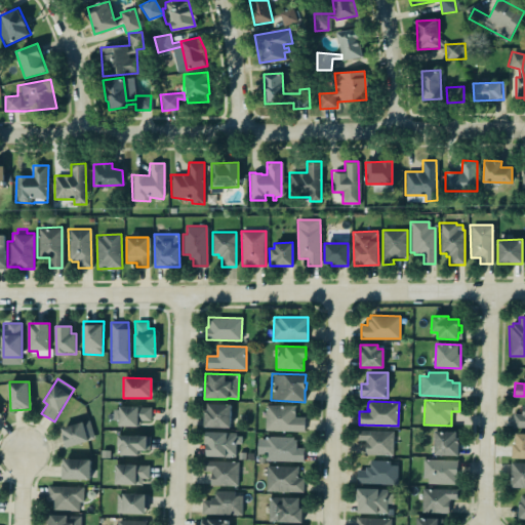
[(524,428),(512,428),(513,413),(522,413),(522,406),(524,406),(524,403),(524,428)]
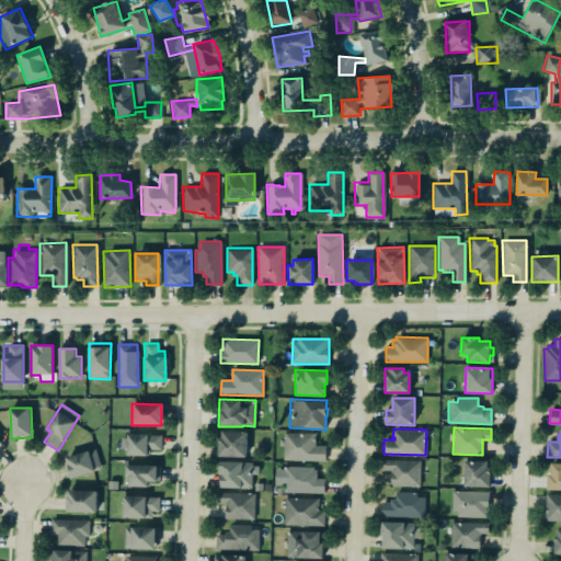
[(217,456),(218,437),(220,437),(220,432),(245,432),(244,457),(217,456)]
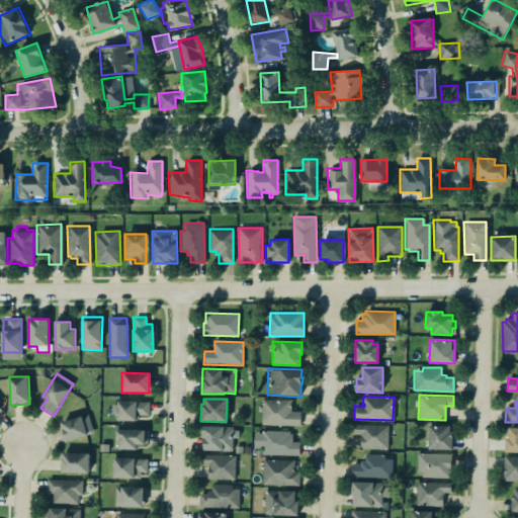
[(299,411),(299,425),(261,424),(261,400),(290,400),(289,411),(299,411)]
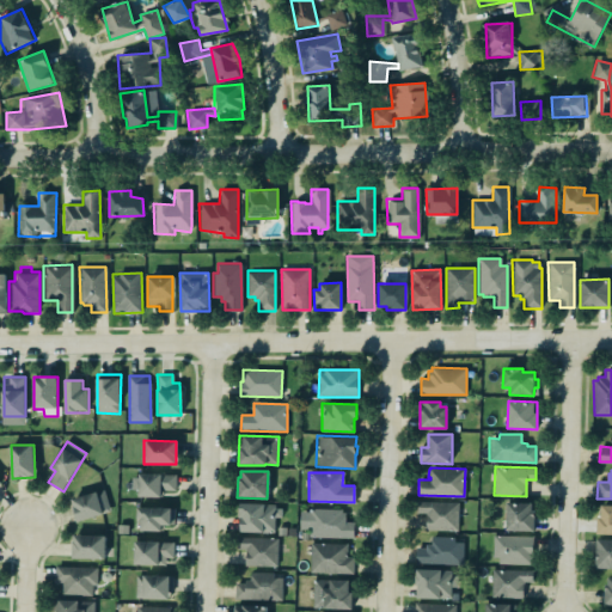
[(138,473),(175,475),(173,490),(161,490),(161,497),(138,497),(138,473)]
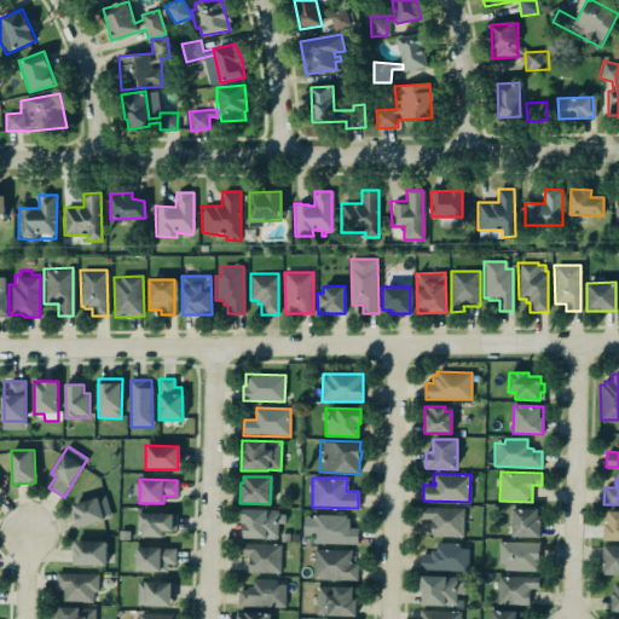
[(70,505),(104,496),(110,516),(103,519),(103,520),(75,528),(70,512),(73,512),(70,505)]
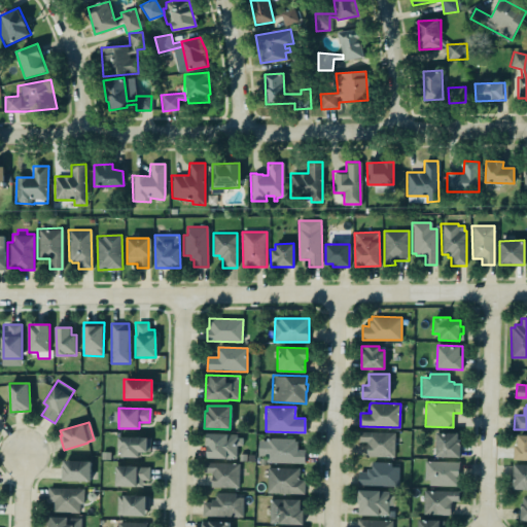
[(395,433),(360,432),(360,442),(367,443),(367,457),(394,458),(395,433)]
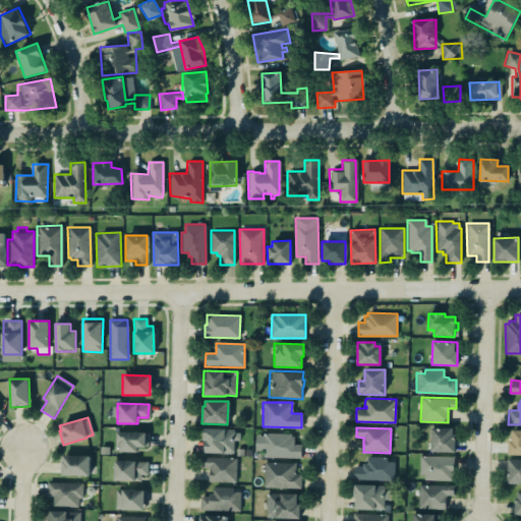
[(430,427),(452,427),(452,435),(455,435),(454,452),(430,452),(430,427)]
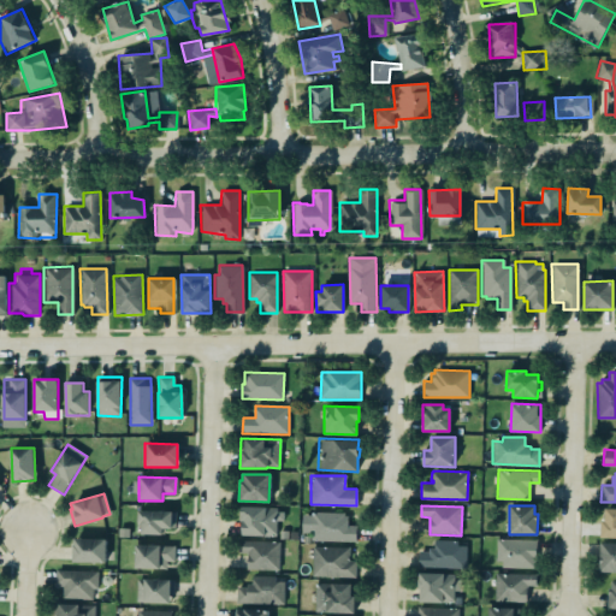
[(277,521),(284,521),(284,508),(242,508),(242,535),(277,537),(277,521)]
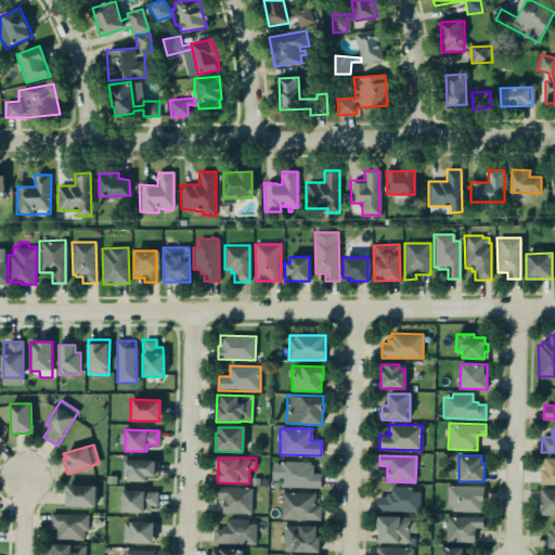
[(544,457),(554,457),(554,485),(542,485),(542,469),(544,469),(544,457)]
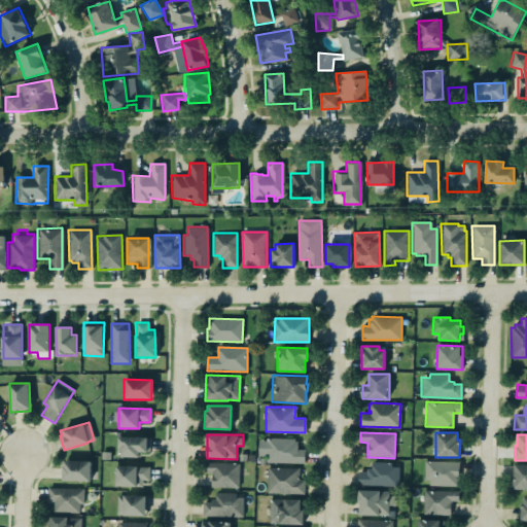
[(117,436),(149,437),(149,451),(146,452),(146,453),(139,453),(140,457),(138,457),(138,458),(119,457),(119,448),(116,447),(117,436)]
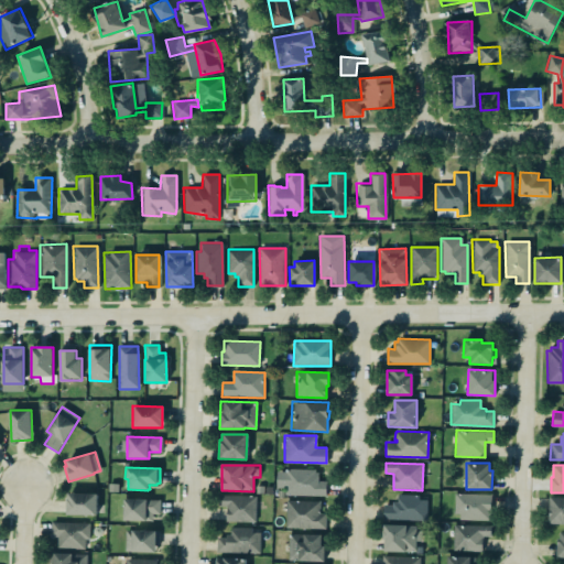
[(275,470),(284,470),(284,467),(314,468),(314,472),(317,472),(317,480),(326,480),(326,496),(284,495),(284,487),(275,487),(275,470)]
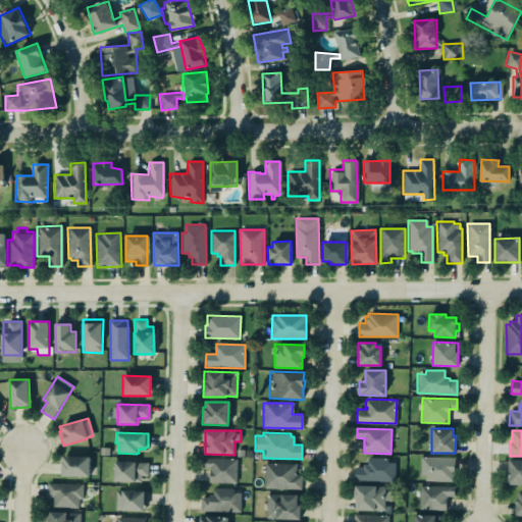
[(91,457),(62,457),(62,476),(91,477),(91,457)]
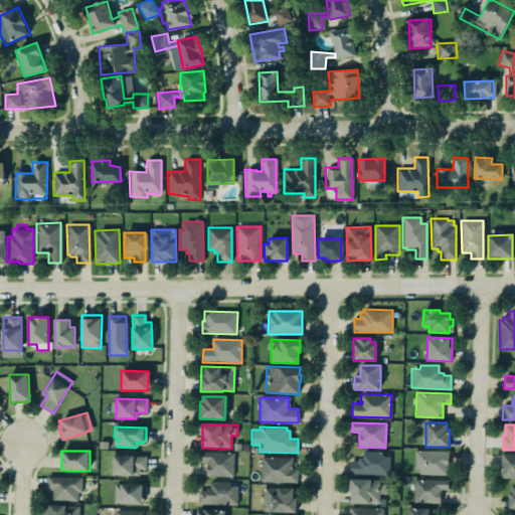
[(363,451),(382,452),(382,456),(389,456),(389,475),(349,475),(350,461),(358,461),(358,458),(363,459),(363,451)]
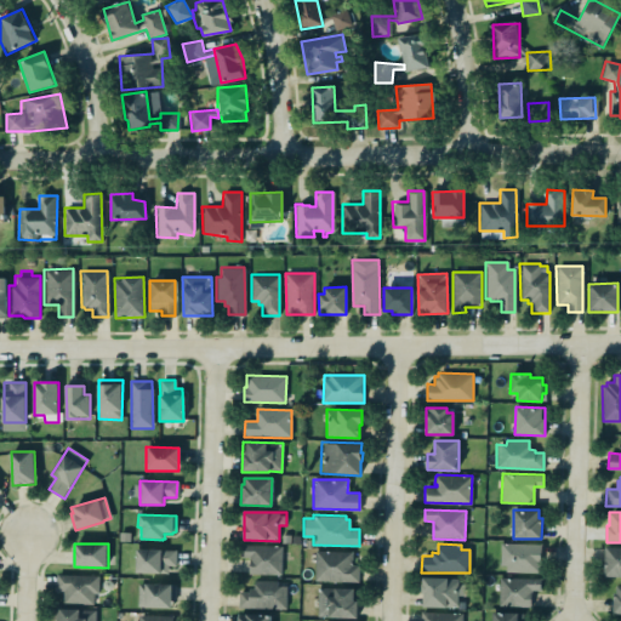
[(542,545),(501,543),(501,571),(542,573),(542,545)]
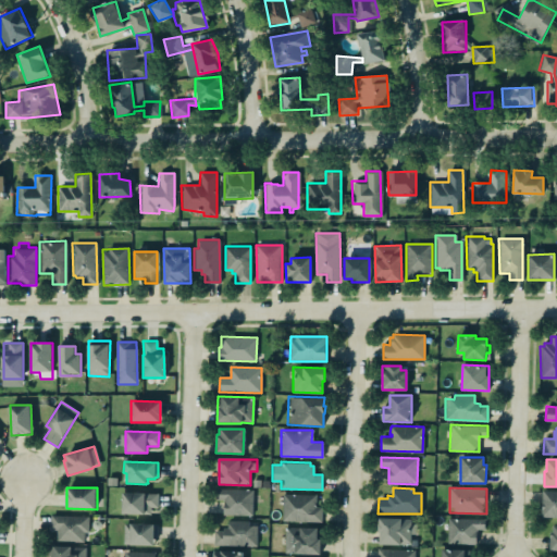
[(252,516),(252,490),(217,490),(215,500),(224,500),(224,516),(252,516)]
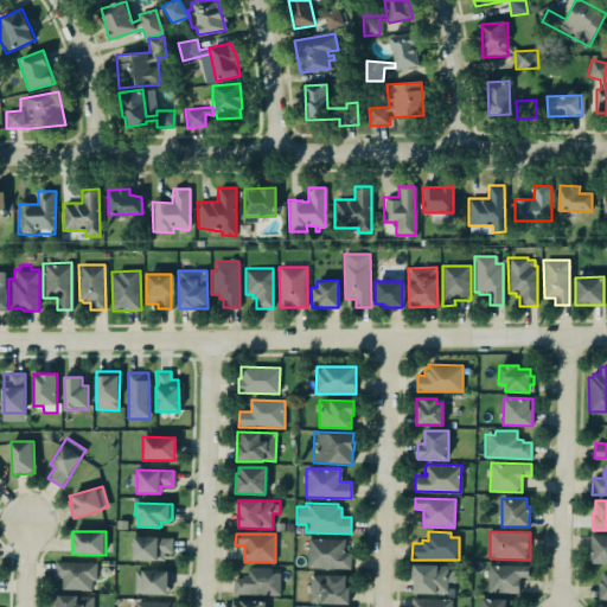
[(592,563),(606,563),(606,535),(593,535),(592,563)]
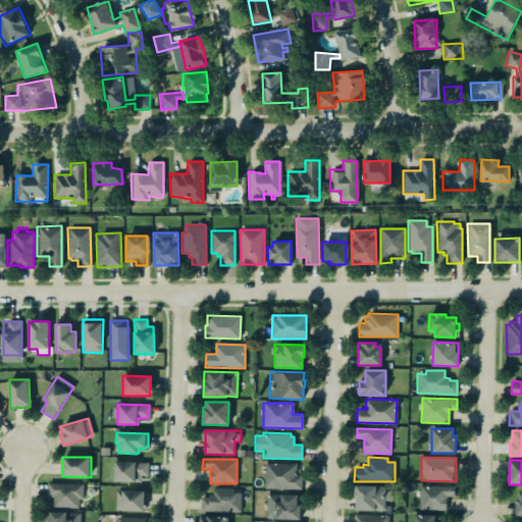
[(114,461),(148,462),(147,475),(140,475),(140,482),(113,481),(114,461)]
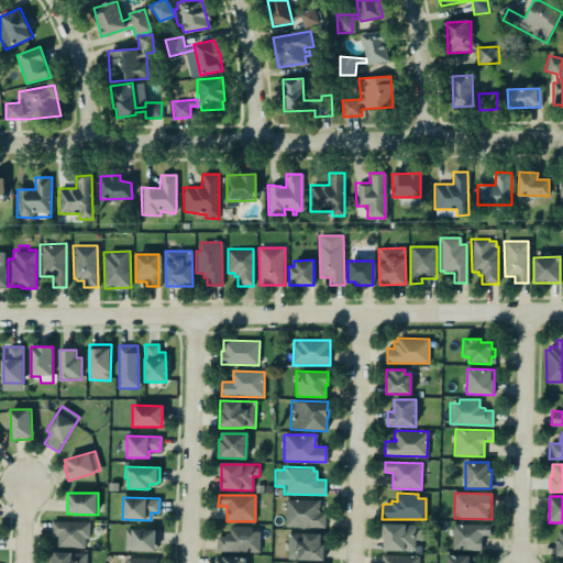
[(285,499),(285,526),(324,528),(324,512),(319,512),(319,500),(285,499)]
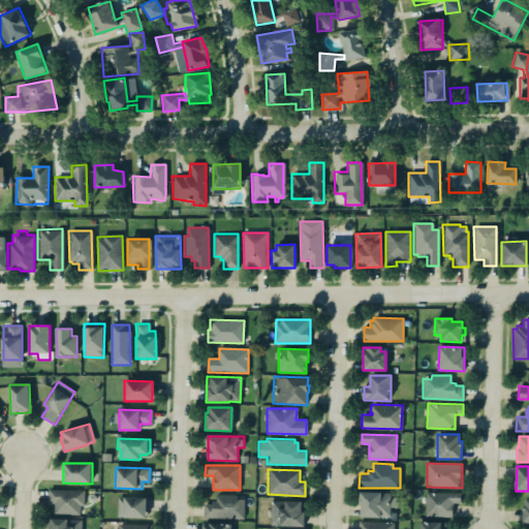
[(85,491),(49,490),(49,503),(55,504),(55,515),(81,516),(81,506),(85,506),(85,491)]
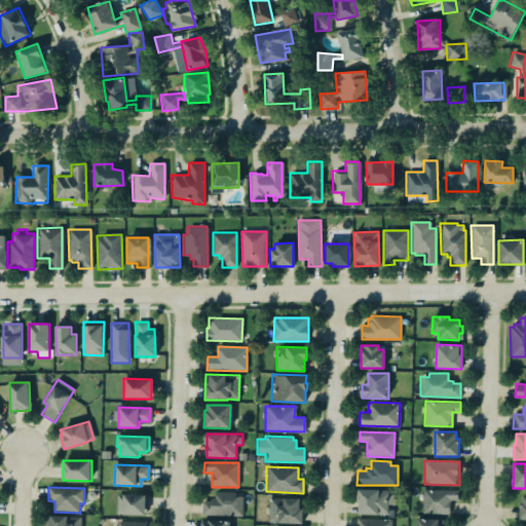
[(387,504),(387,515),(359,514),(359,502),(357,502),(357,488),(387,489),(387,494),(393,494),(392,504),(387,504)]
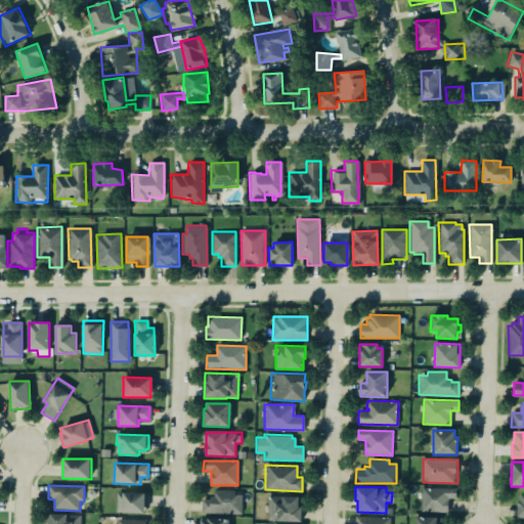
[(448,513),(449,498),(456,498),(456,488),(422,487),(422,512),(448,513)]
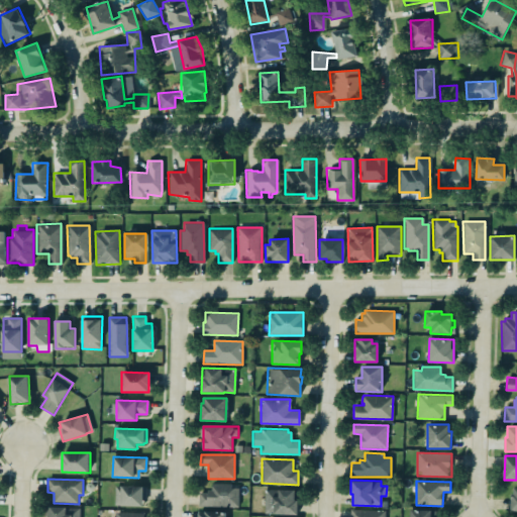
[(198,492),(206,493),(206,490),(211,490),(211,483),(230,484),(230,488),(238,488),(237,507),(198,506),(198,492)]
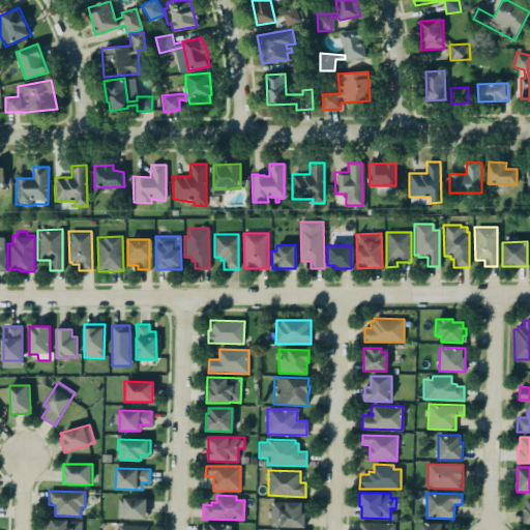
[(117,498),(117,518),(122,518),(122,519),(145,520),(145,512),(148,512),(148,499),(117,498)]
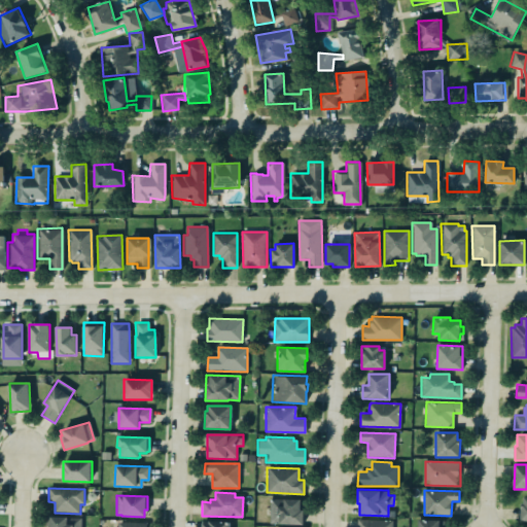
[(269,498),(304,499),(303,525),(278,524),(279,519),(277,519),(277,522),(269,523),(269,498)]
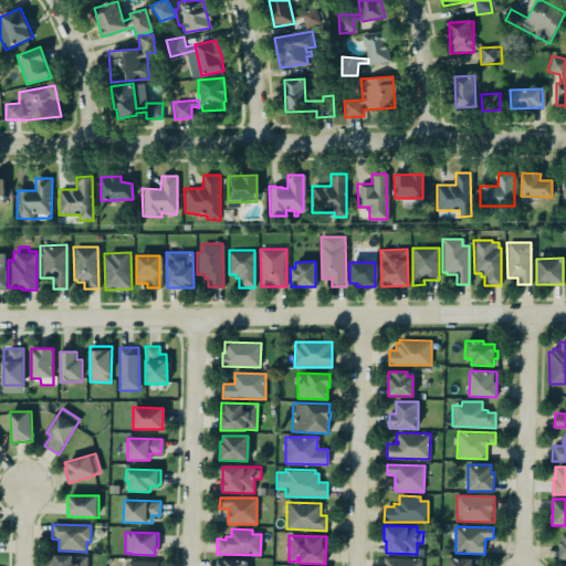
[(86,565),(87,556),(53,555),(52,565),(86,565)]
